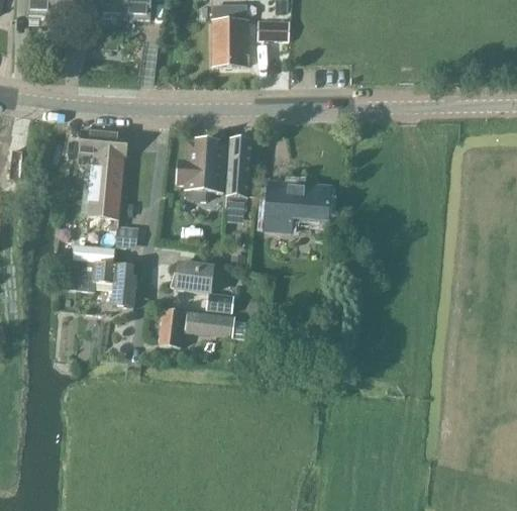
[(52,14),(52,0),(26,0),(25,13),(52,14)]
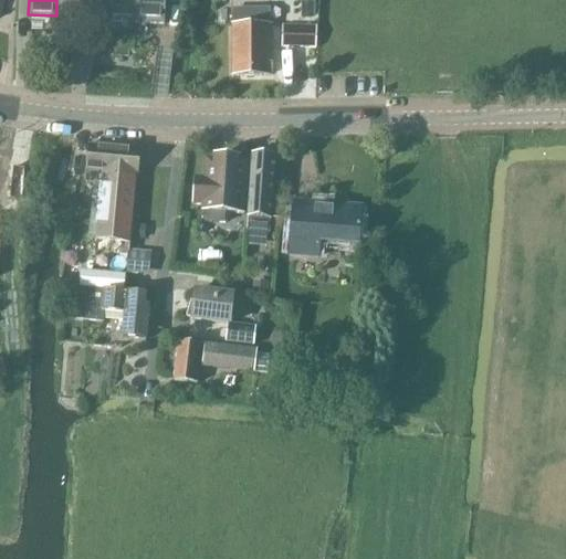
[(97,2),(97,0),(56,0),(56,16),(84,17),(85,1),(97,2)]
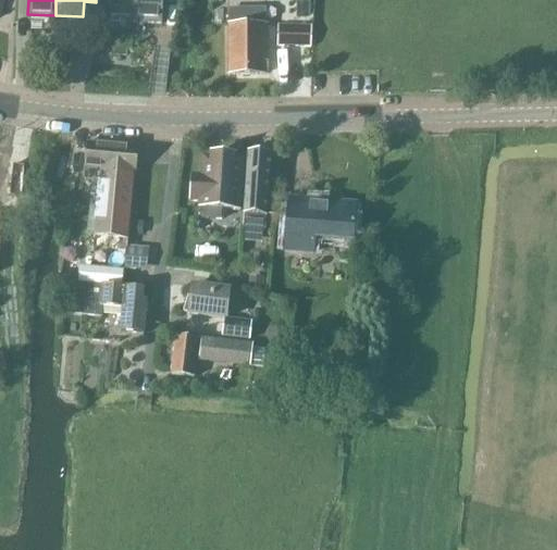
[(134,19),(134,0),(96,0),(96,2),(107,3),(106,17),(134,19)]
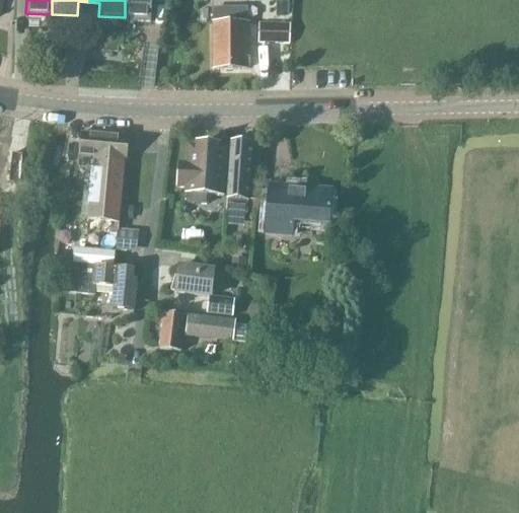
[(125,0),(125,17),(150,18),(150,0),(125,0)]
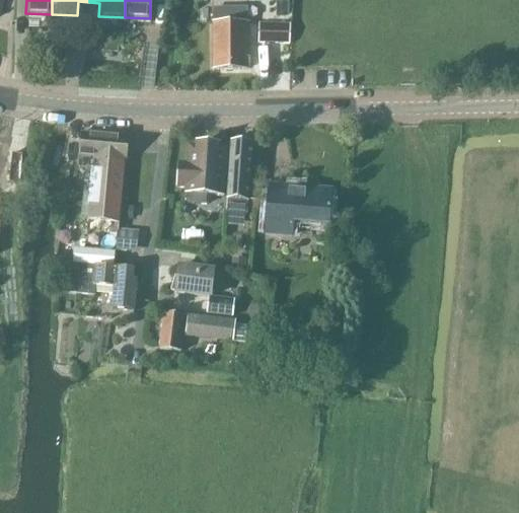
[(290,17),(258,16),(258,38),(289,39),(290,17)]
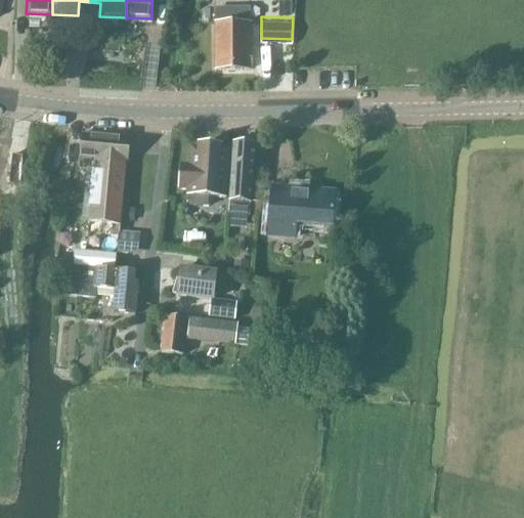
[(252,18),(215,19),(215,66),(249,66),(249,47),(252,47),(252,18)]
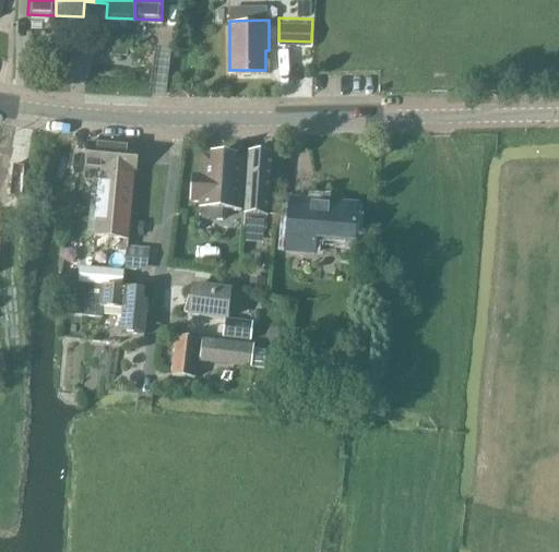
[(127,229),(128,229),(133,170),(137,143),(87,138),(83,176),(98,177),(93,232),(126,236),(127,229)]
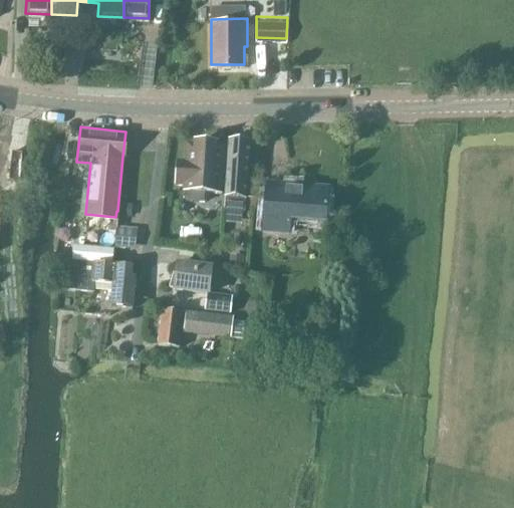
[(229,137),(225,185),(224,205),(244,207),(246,194),(250,138),(248,138),(248,135),(245,132),(234,131),(231,134),(231,137),(229,137)]
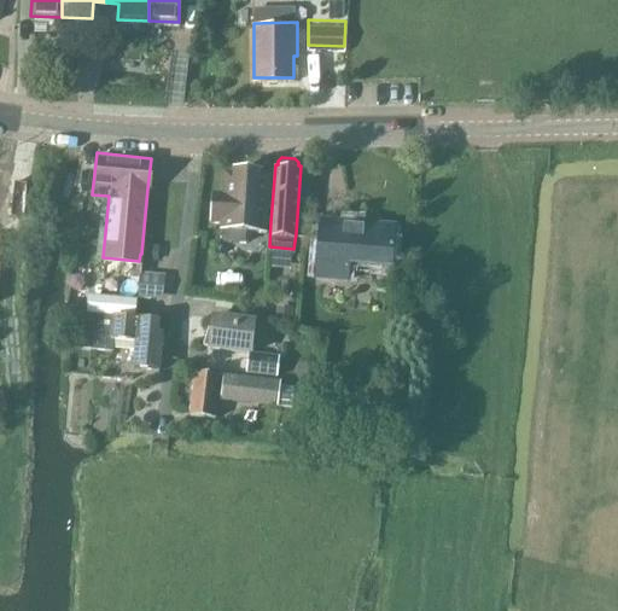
[(235,164),(235,168),(225,167),(223,188),(213,187),(211,216),(221,217),(220,231),(223,236),(245,237),(246,226),(266,227),(270,170),(260,170),(260,167),(257,167),(252,162),(243,161),(239,166),(235,164)]
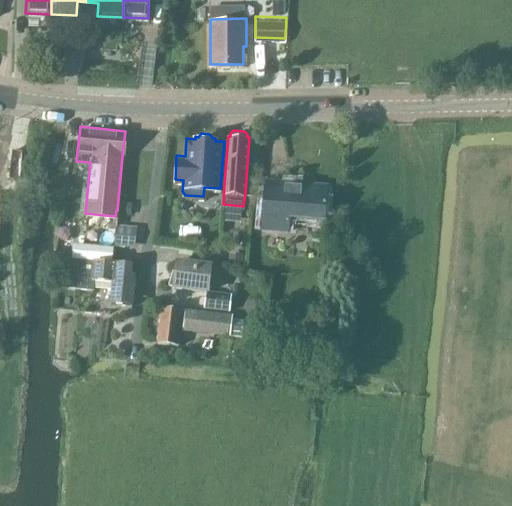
[(266,177),(261,228),(289,230),(290,217),(324,220),(326,182),(266,177)]
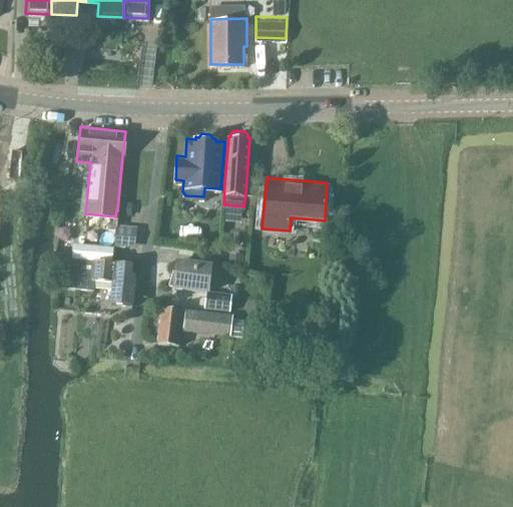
[(100,242),(99,259),(112,260),(114,243),(100,242)]
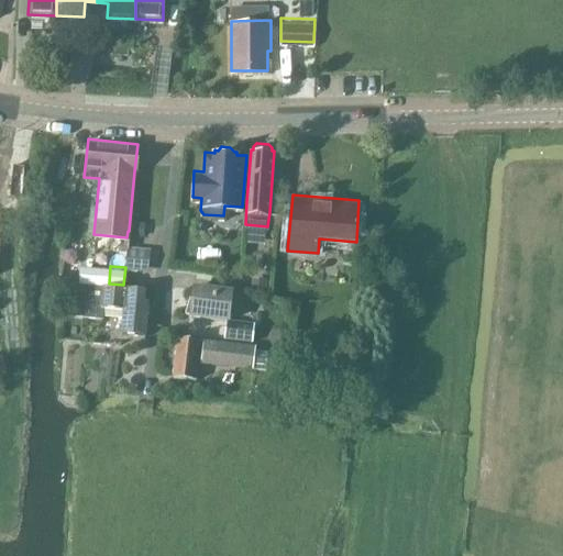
[(124,287),(76,282),(68,281),(66,312),(102,317),(103,307),(121,309),(119,333),(145,335),(147,299),(144,299),(145,288),(124,287)]
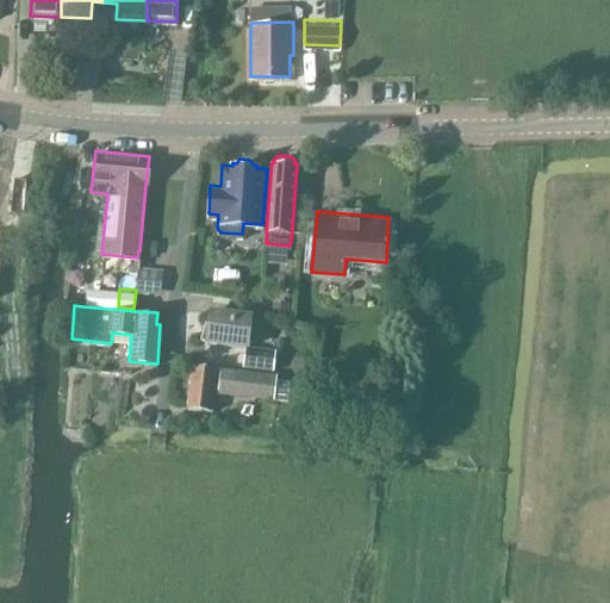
[(274,368),(277,347),(249,343),(253,311),(209,306),(205,341),(246,346),(242,364),(274,368)]
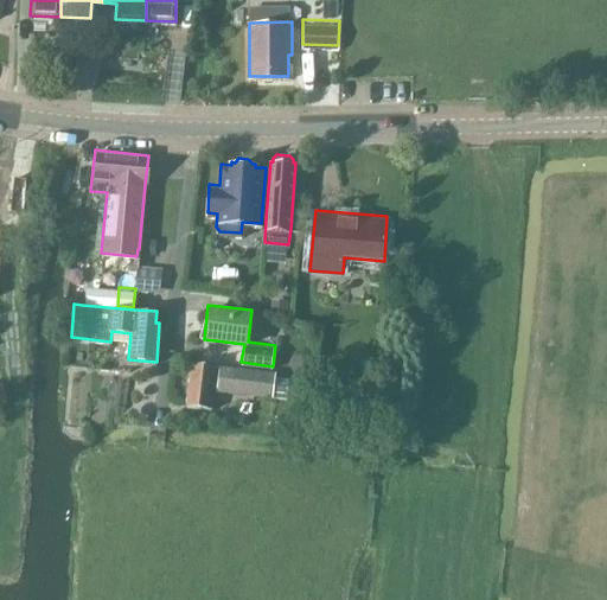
[(212,406),(216,382),(217,366),(218,364),(191,361),(185,402),(212,406)]
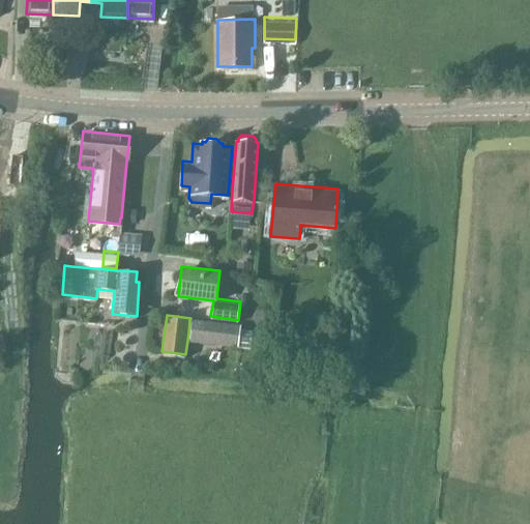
[(188,339),(238,345),(240,328),(240,324),(192,318),(188,339)]
